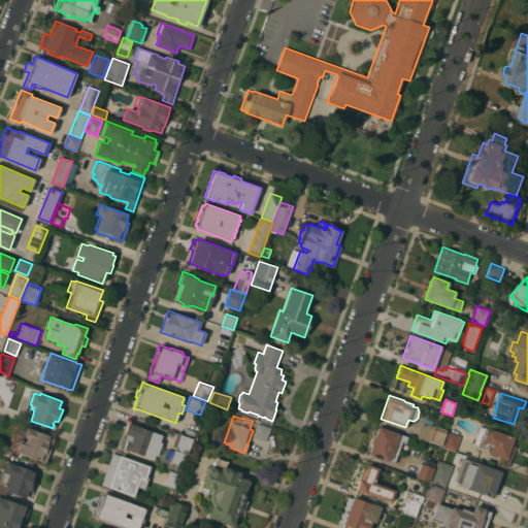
[(143,425),(161,432),(160,434),(162,435),(160,441),(162,442),(161,444),(163,446),(161,451),(159,450),(157,456),(155,455),(153,459),(124,449),(126,440),(124,439),(126,434),(124,433),(128,423),(142,428),(143,425)]
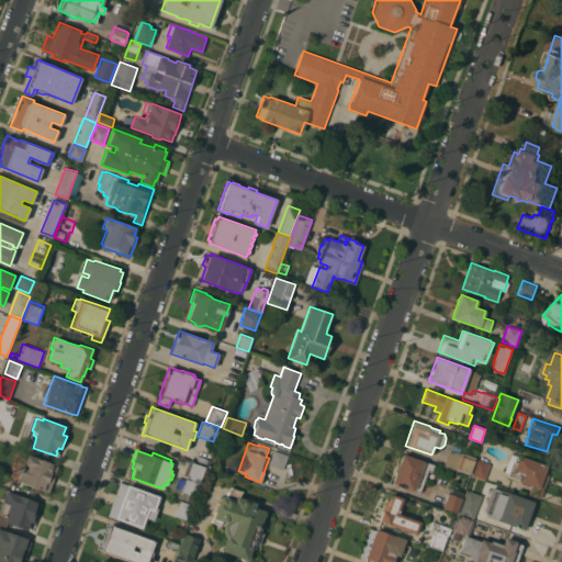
[(274,450),(288,454),(283,469),(282,469),(282,470),(271,465),(271,464),(269,464),(274,450)]
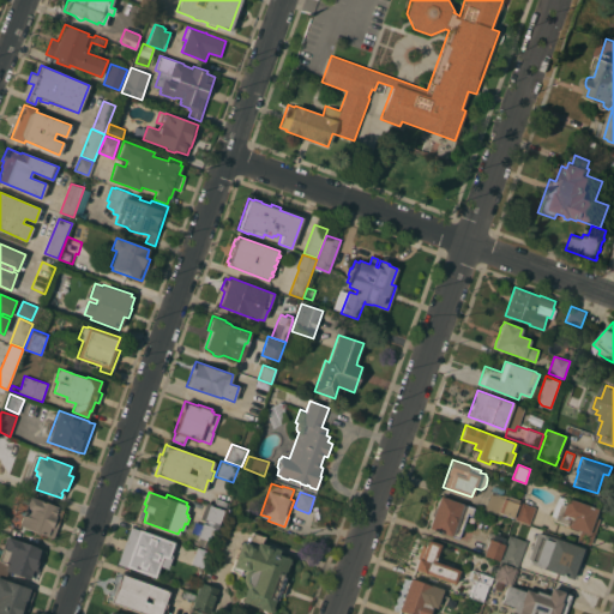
[(59,506),(58,507),(64,510),(61,517),(56,516),(49,536),(19,525),(23,515),(24,515),(26,509),(25,507),(30,495),(59,506)]
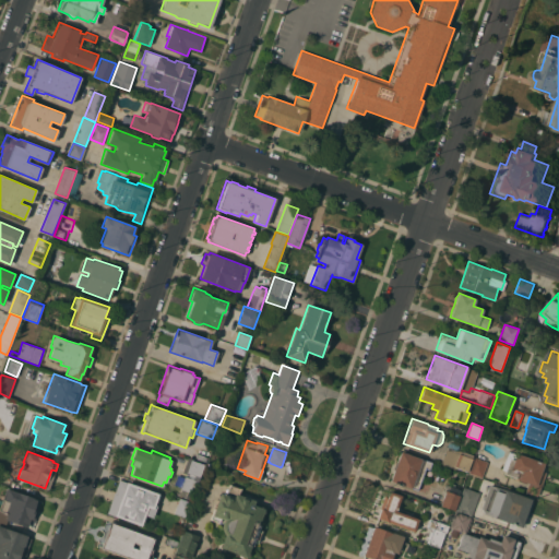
[(417,490),(390,480),(401,451),(431,462),(429,470),(426,468),(417,490)]
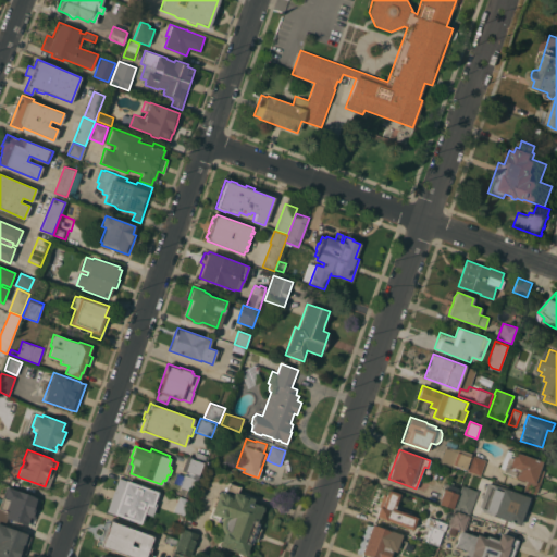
[(452,465),(457,452),(459,453),(460,449),(471,453),(466,469),(452,465)]
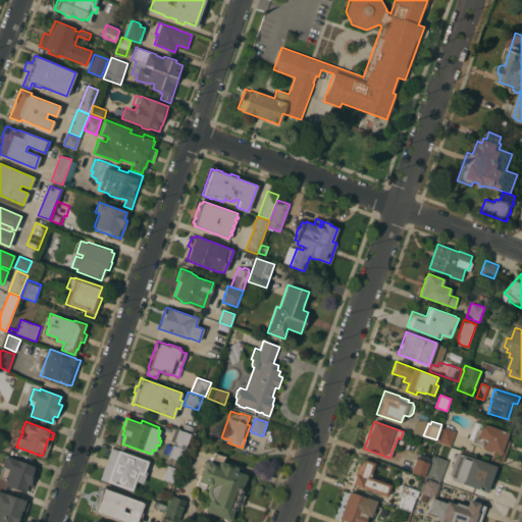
[(502,463),(491,459),(494,452),(481,447),(470,442),(471,441),(466,439),(470,429),(471,428),(474,421),(481,424),(481,423),(508,432),(505,439),(509,440),(502,463)]
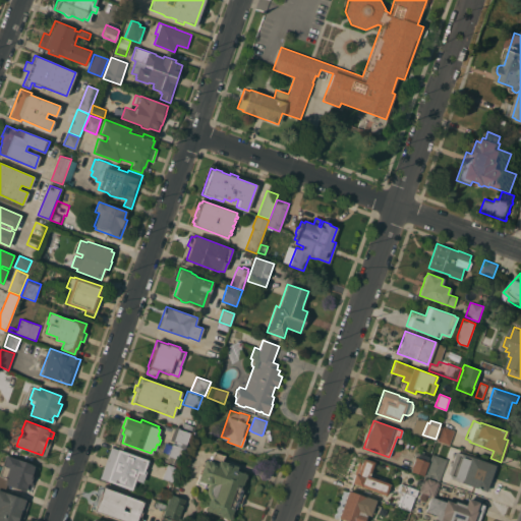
[(183,422),(195,426),(193,431),(181,427),(183,422)]
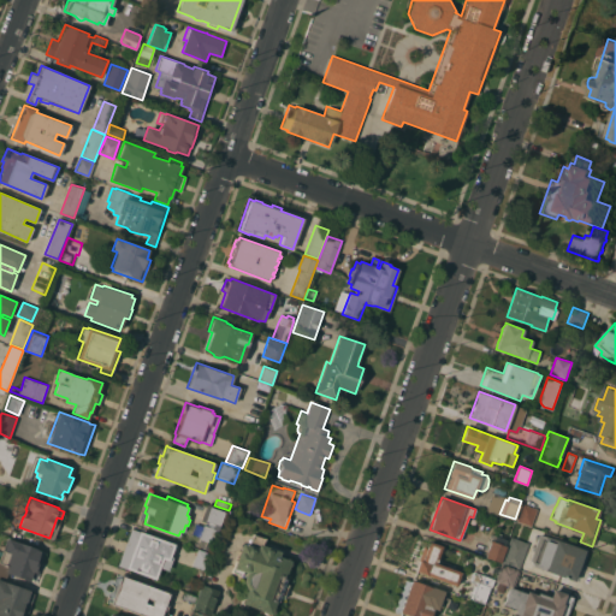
[(205,525),(213,527),(214,523),(208,521),(207,522),(201,520),(206,503),(213,505),(213,507),(224,511),(219,526),(220,526),(214,543),(200,538),(205,525)]
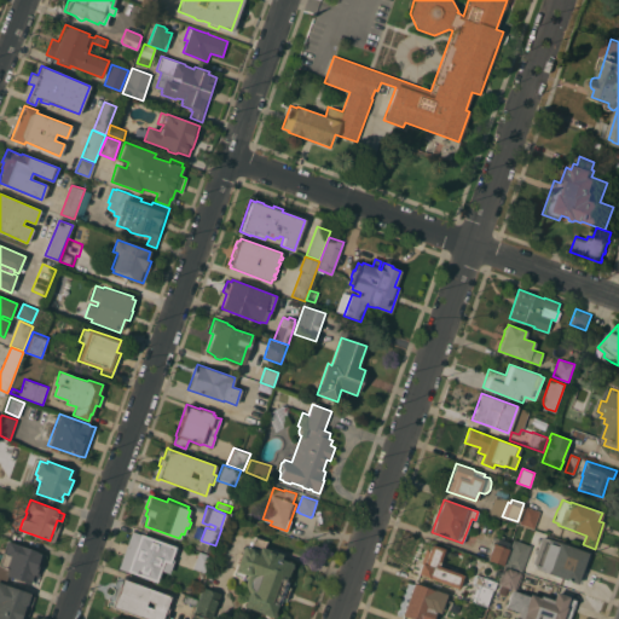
[(526,505),(539,512),(533,528),(519,524),(526,505)]
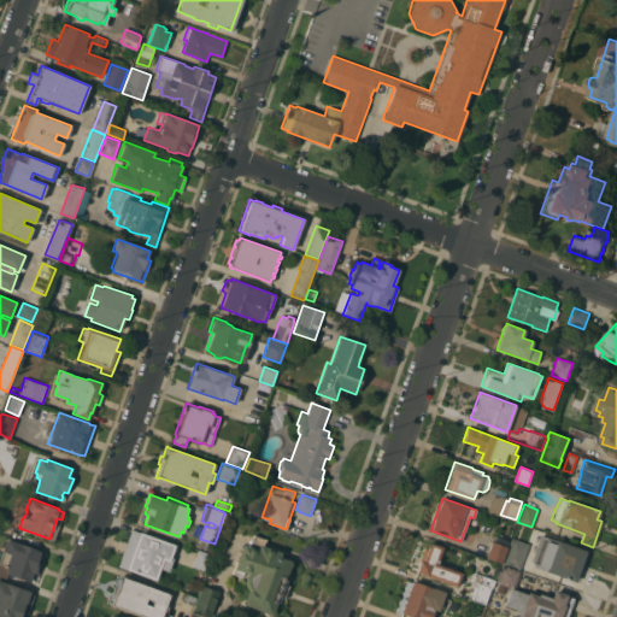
[(118,566),(131,529),(175,545),(170,557),(174,558),(169,571),(160,568),(156,580),(118,566)]
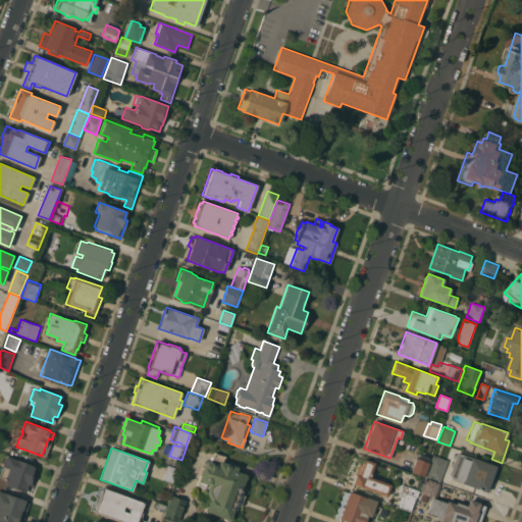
[(411,471),(416,458),(418,459),(421,452),(430,456),(427,462),(429,463),(424,476),(411,471)]
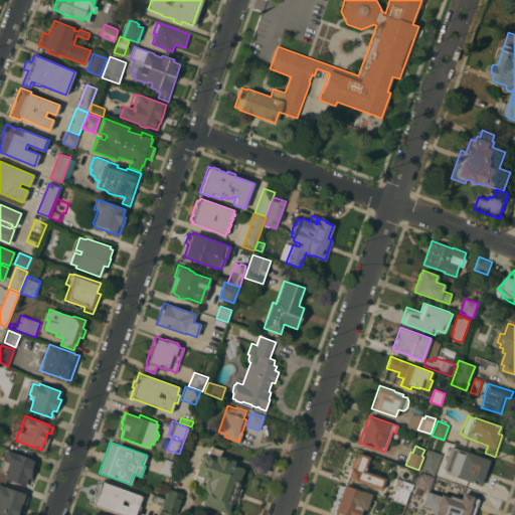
[(446,461),(444,460),(446,456),(447,457),(451,446),(464,452),(465,451),(490,460),(489,461),(493,463),(490,471),(486,469),(477,491),(467,487),(469,482),(456,477),(456,476),(446,473),(444,467),(446,461)]
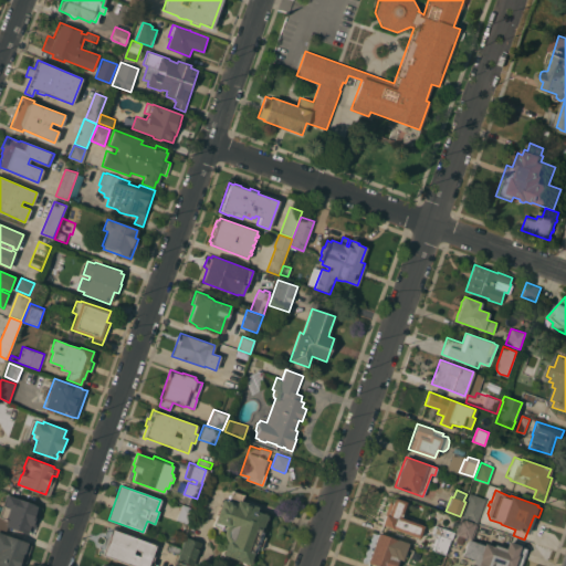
[(478,523),(461,516),(470,493),(485,499),(478,523)]
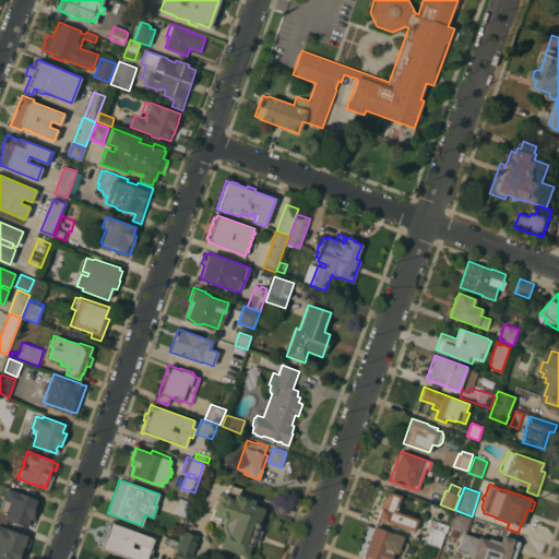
[(34,522),(30,520),(28,523),(27,527),(8,521),(6,527),(0,525),(0,506),(6,489),(7,489),(8,488),(34,498),(42,501),(34,522)]
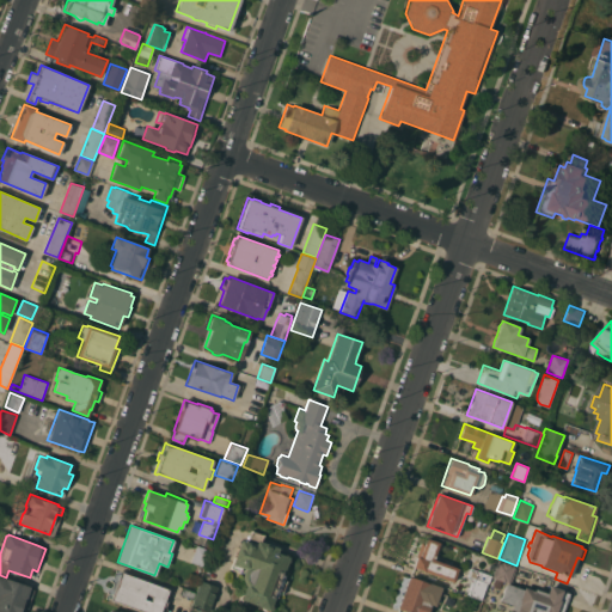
[(453,582),(440,576),(438,583),(412,574),(415,568),(412,567),(414,564),(408,563),(410,557),(415,558),(416,556),(422,542),(424,543),(427,538),(440,543),(433,558),(458,568),(453,582)]
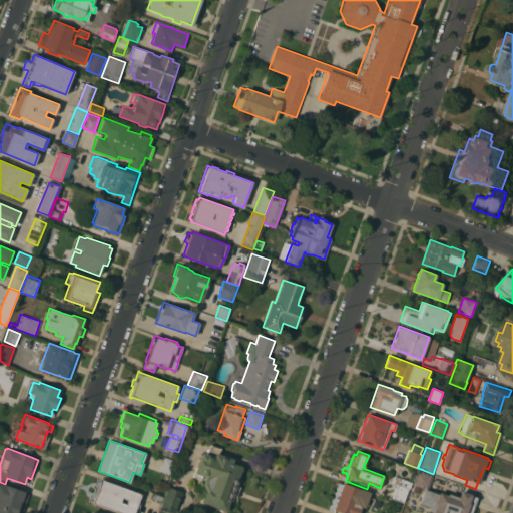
[(233,459),(232,463),(241,466),(236,481),(238,482),(237,486),(240,487),(236,498),(233,496),(231,501),(230,500),(227,506),(228,508),(227,510),(226,512),(225,512),(223,512),(220,511),(220,510),(207,505),(206,505),(204,505),(203,505),(201,503),(201,502),(201,500),(201,499),(203,497),(205,491),(204,489),(203,487),(203,485),(203,483),(204,481),(205,479),(207,478),(202,476),(201,479),(193,476),(201,452),(213,456),(215,453),(233,459)]
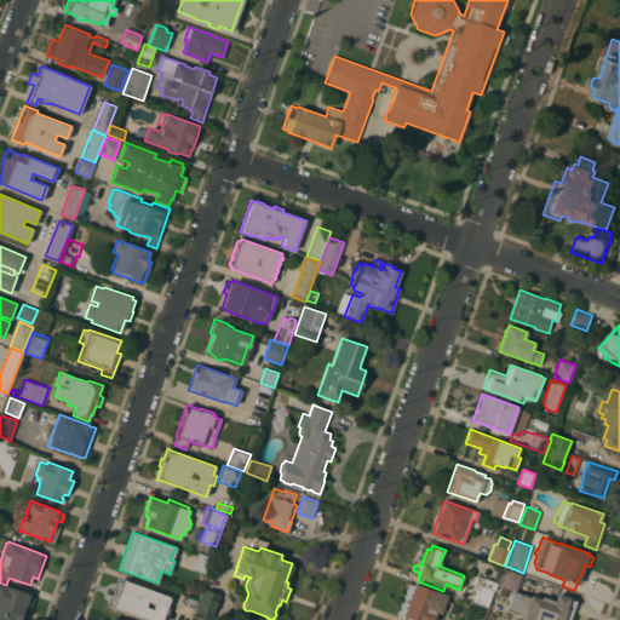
[(200,551),(214,557),(208,574),(193,568),(200,551)]
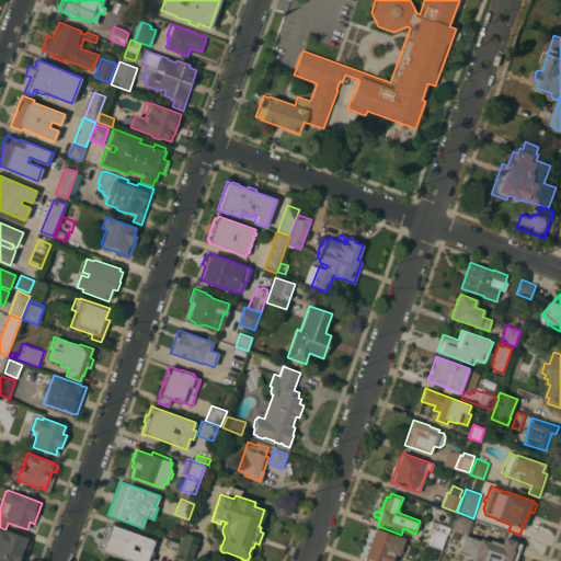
[(472,518),(471,519),(473,521),(469,534),(467,533),(466,535),(461,533),(458,539),(451,537),(455,530),(450,528),(457,513),(472,518)]
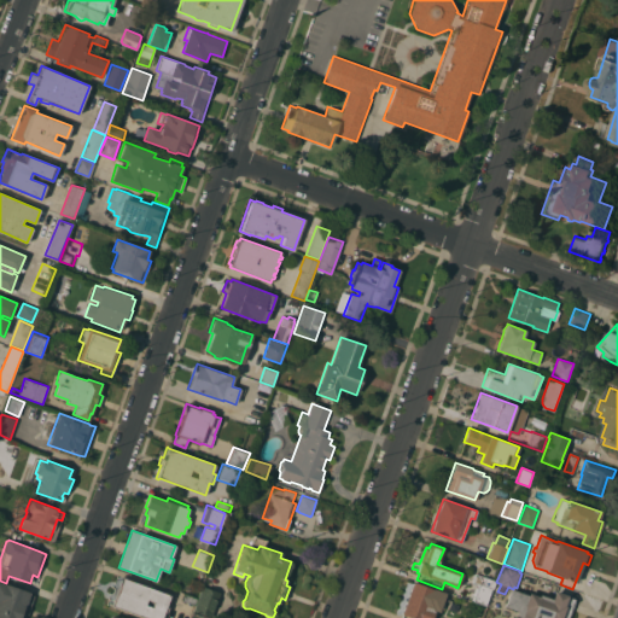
[(476,573),(496,581),(493,589),(491,588),(485,605),(472,600),(476,587),(478,588),(479,583),(473,582),(476,573)]
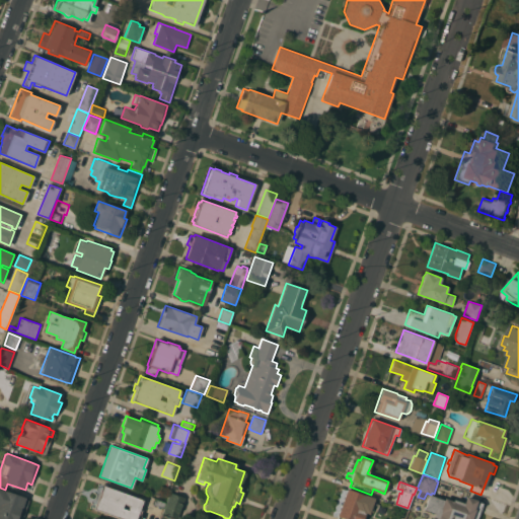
[(123,518),(96,510),(93,509),(102,485),(143,500),(140,509),(142,510),(140,515),(138,514),(136,518),(123,518)]
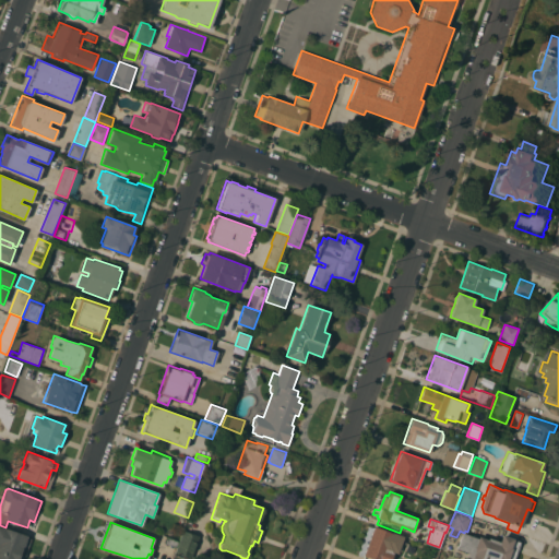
[(0,558),(0,525),(32,538),(24,558),(0,558)]
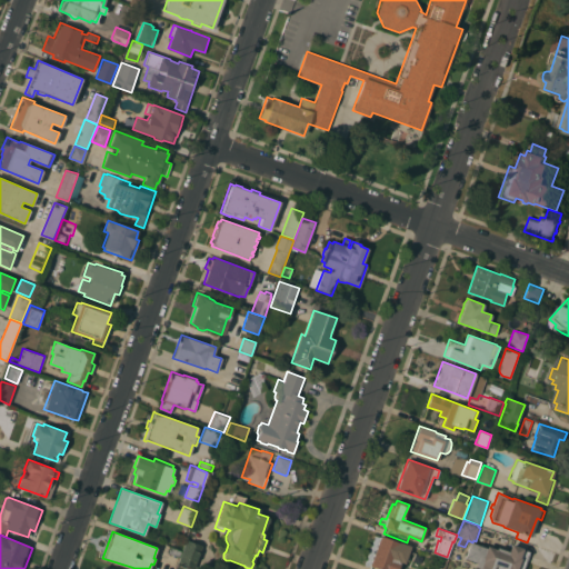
[(380,536),(399,542),(399,541),(410,546),(405,563),(403,562),(401,568),(378,568),(369,566),(380,536)]
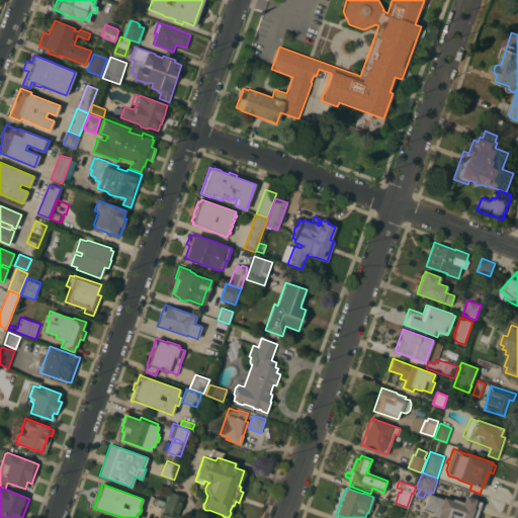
[(170,492),(184,497),(177,517),(162,512),(164,507),(166,501),(170,492)]
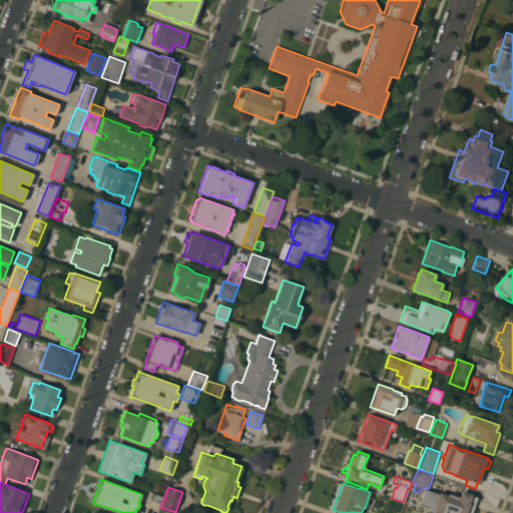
[(391,492),(390,497),(380,494),(382,489),(391,492)]
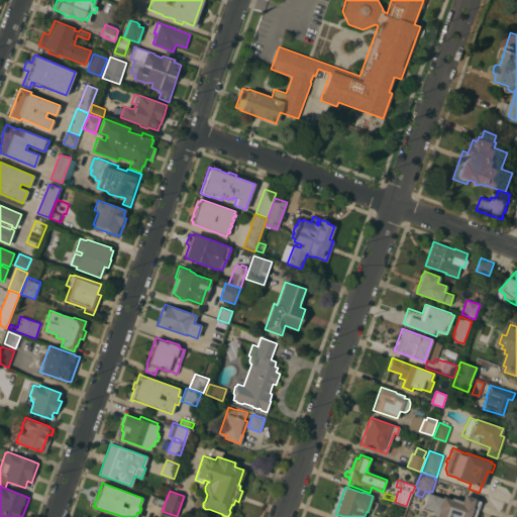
[(422,507),(427,493),(441,498),(442,495),(450,498),(451,497),(461,501),(464,494),(482,501),(476,516),(428,516),(430,514),(431,514),(433,511),(422,507)]
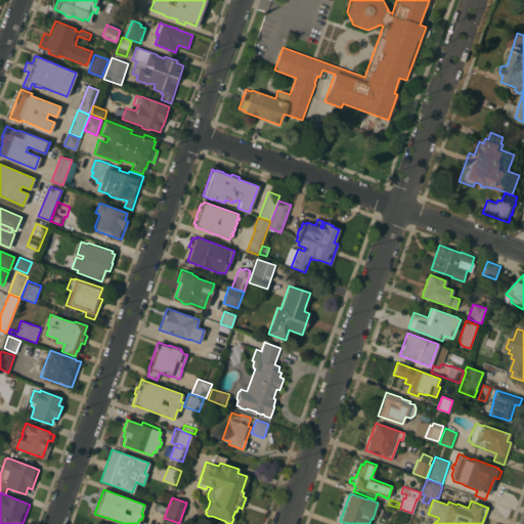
[(154,509),(156,503),(168,507),(166,513),(154,509)]
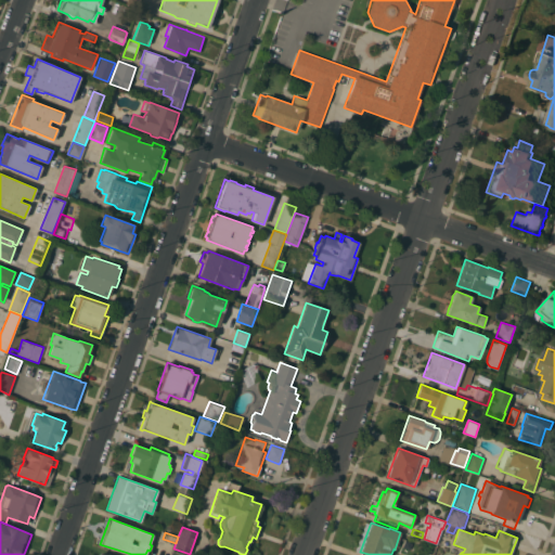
[(402,546),(405,540),(412,543),(409,550),(402,546)]
